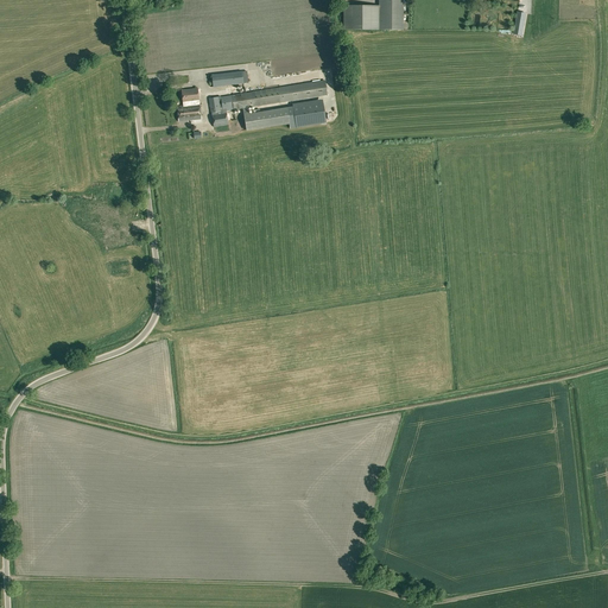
[(379,30),(403,30),(403,0),(379,0),(379,6),(379,30)]
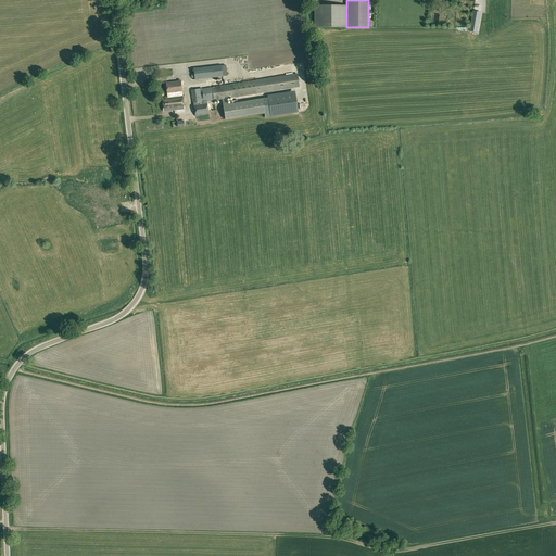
[(314,27),(346,27),(346,5),(314,4),(314,27)]
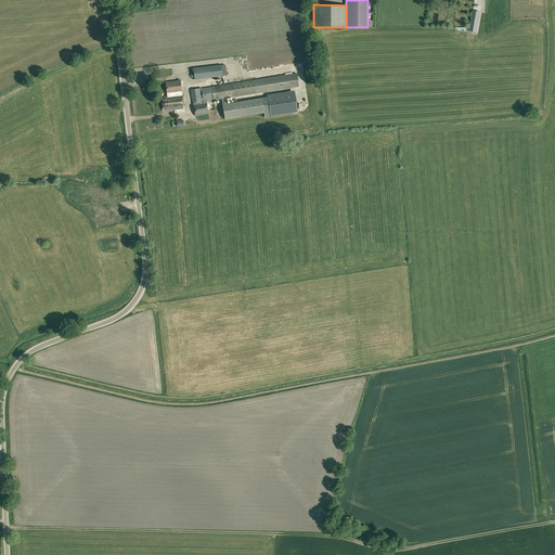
[(193,68),(194,79),(223,76),(222,65),(193,68)]
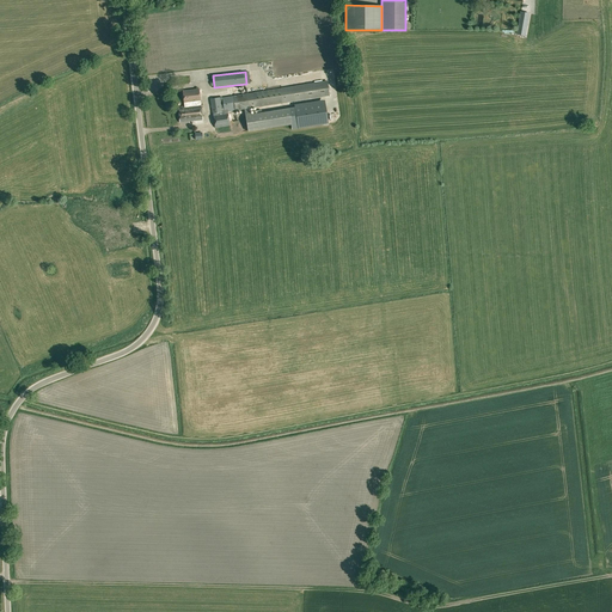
[(326,81),(210,99),(213,116),(228,115),(227,111),(245,109),(248,132),(291,124),(288,109),(250,115),(249,108),(329,96),(326,81)]
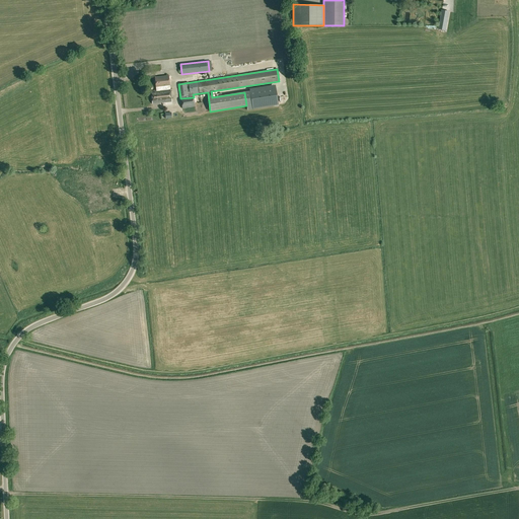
[(155,77),(156,87),(170,85),(168,75),(155,77)]
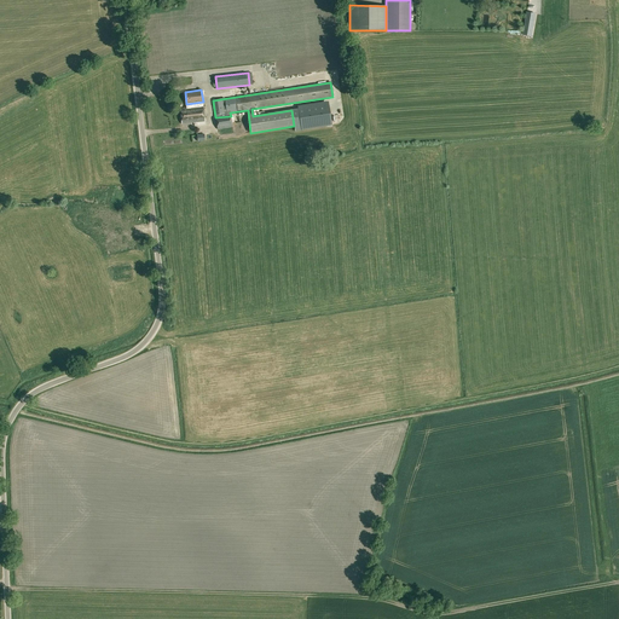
[(204,121),(203,105),(180,108),(181,123),(204,121)]
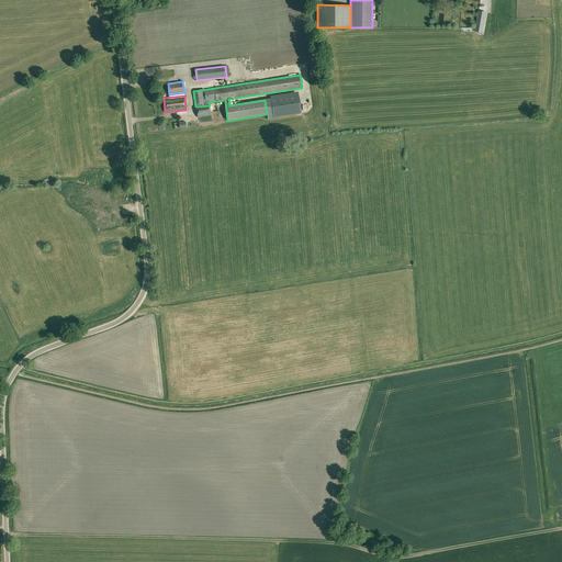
[(212,115),(211,107),(198,107),(199,116),(212,115)]
